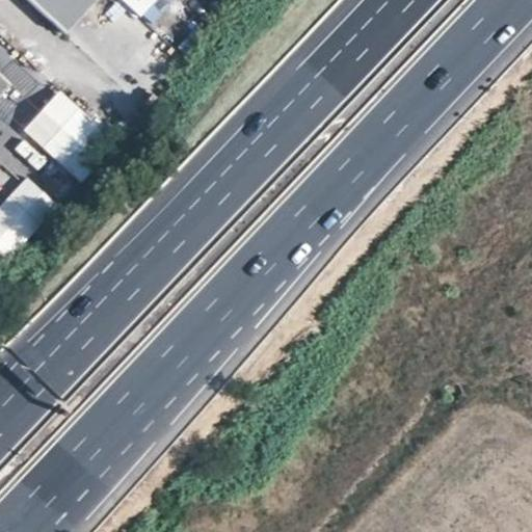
[(29,0),(68,35),(99,0),(29,0)]
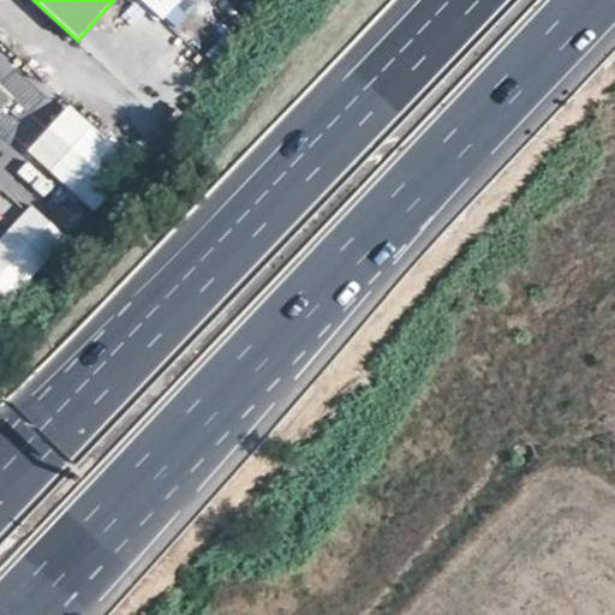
[(0,124),(22,101),(0,81),(0,124)]
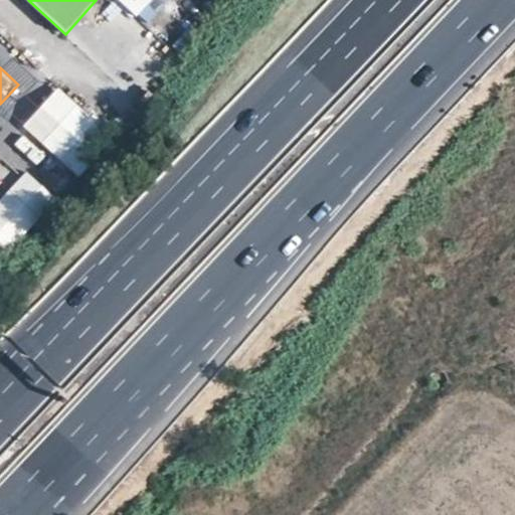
[(23,125),(76,177),(114,140),(60,88),(23,125)]
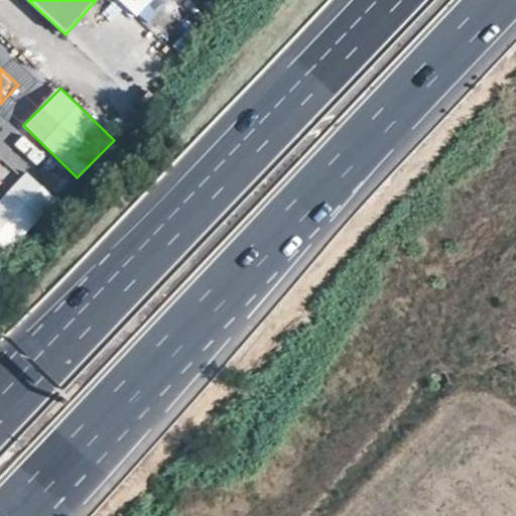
[(22,137),(16,145),(37,162),(43,153),(22,137)]
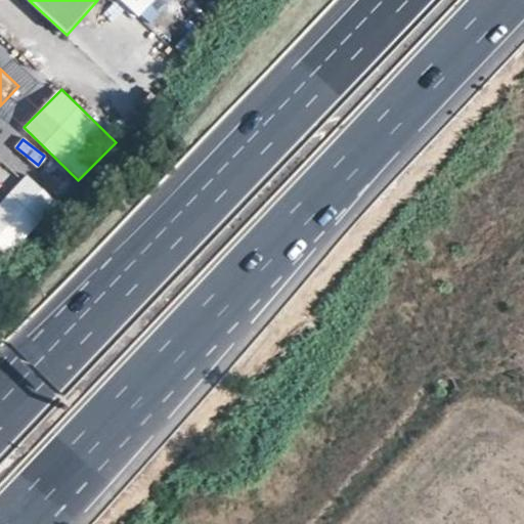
[(0,202),(0,255),(2,257),(56,204),(29,175),(0,202)]
